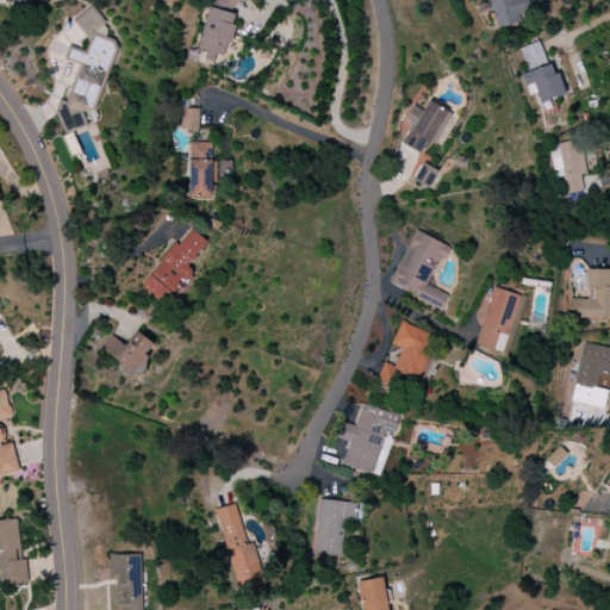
[(0,0),(27,10),(31,0),(0,0)]
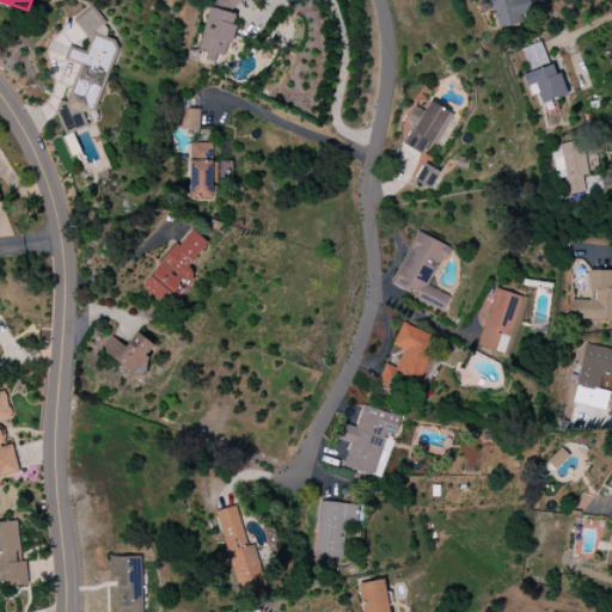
[(214,0),(202,50),(225,56),(227,43),(232,44),(237,25),(233,24),(237,12),(239,13),(242,0),(214,0)]
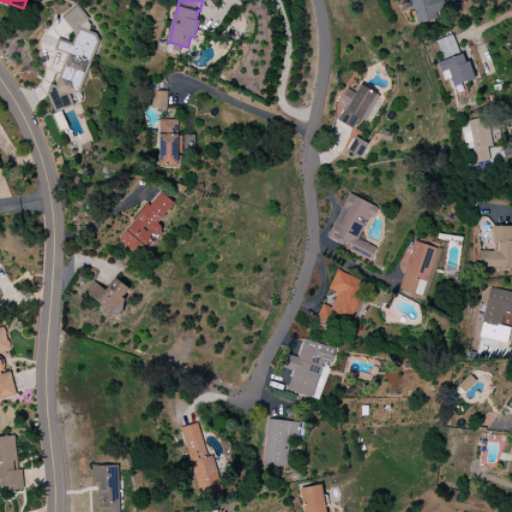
[(410,0),(417,25),(437,20),(435,10),(444,8),(441,0),(410,0)]
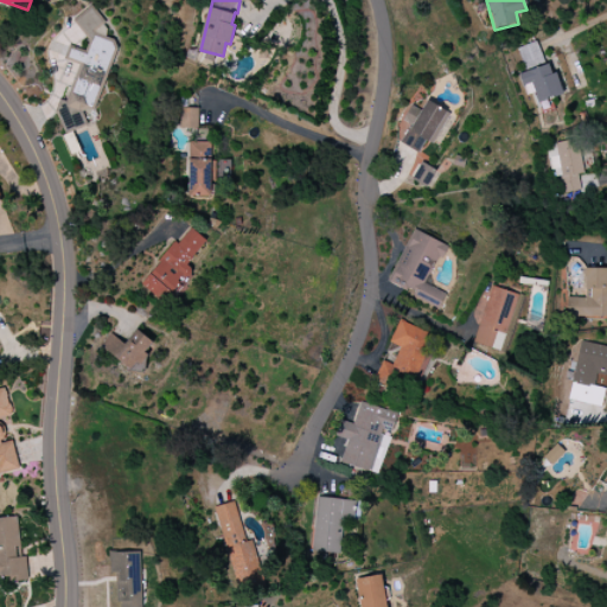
[(93,113),(116,40),(103,36),(109,17),(84,10),(78,31),(90,34),(85,51),(69,45),(64,58),(80,63),(66,101),(65,101),(58,123),(81,131),(87,110),(93,113)]
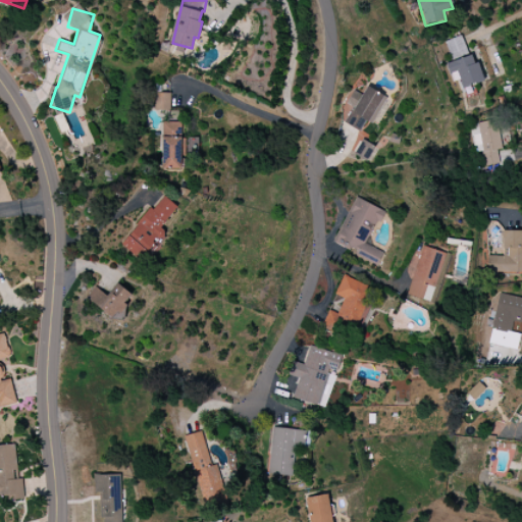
[(446,64),(453,82),(459,80),(462,90),(483,82),(473,53),(468,55),(462,36),(446,42),(453,61),(446,64)]
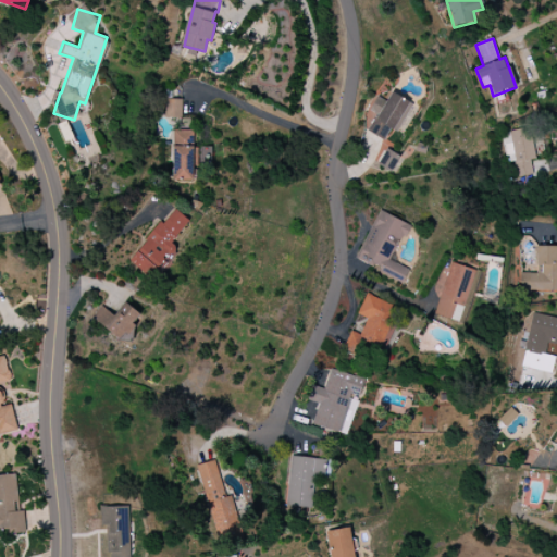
[(397,133),(413,104),(392,91),(369,132),(384,140),(391,130),(397,133)]
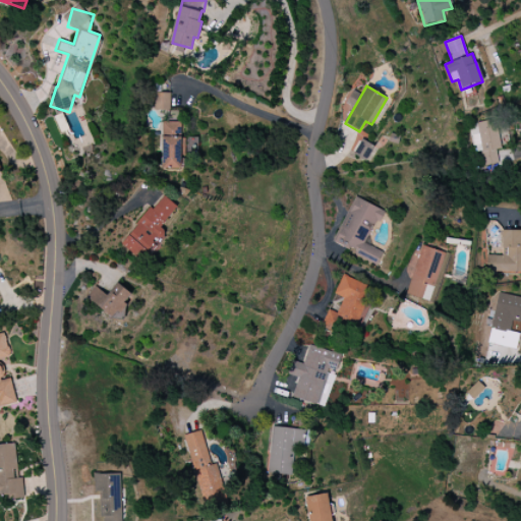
[(170,94),(156,93),(155,110),(170,110),(170,94)]
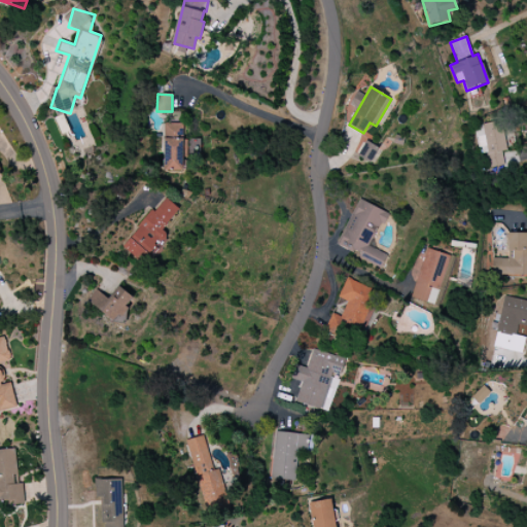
[(487,153),(488,168),(503,166),(502,151),(505,151),(502,121),(475,126),(478,154),(487,153)]
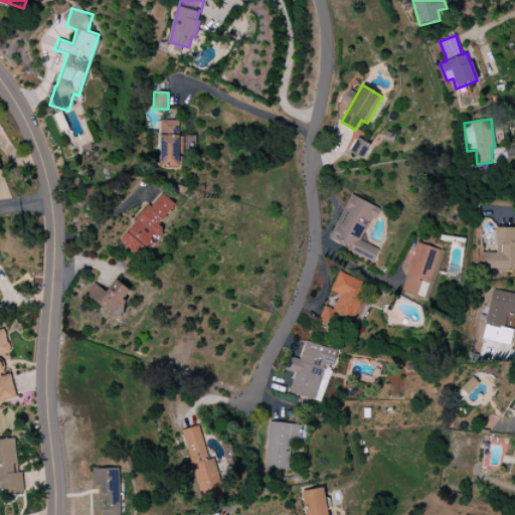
[(180,121),(160,121),(159,166),(178,167),(180,121)]
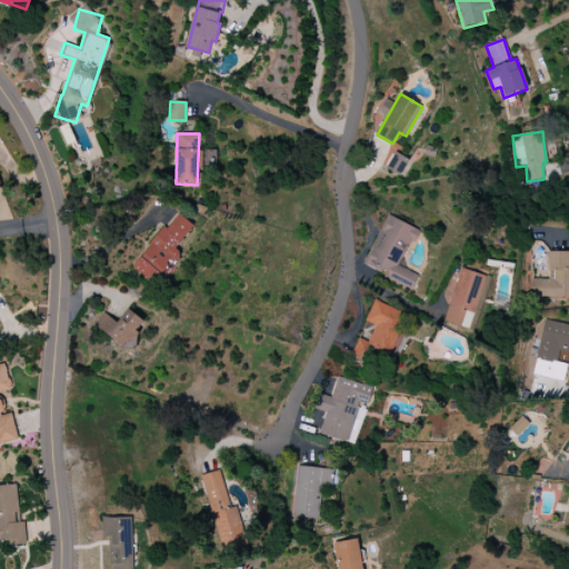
[(400,176),(409,159),(395,151),(385,168),(400,176)]
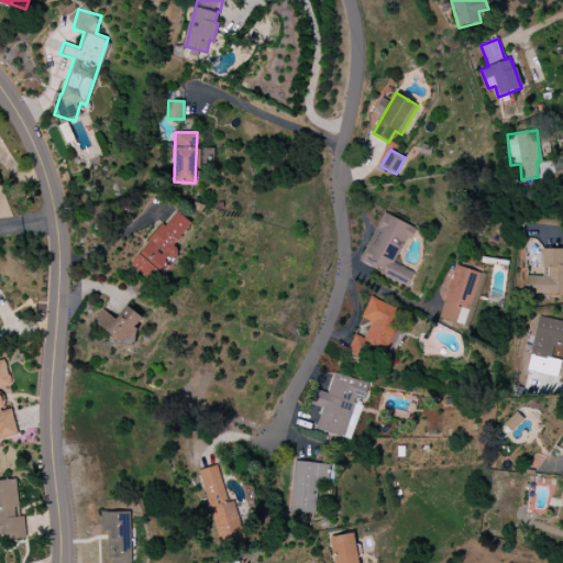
[(191,223),(175,210),(131,264),(155,285),(181,252),(174,245),(191,223)]
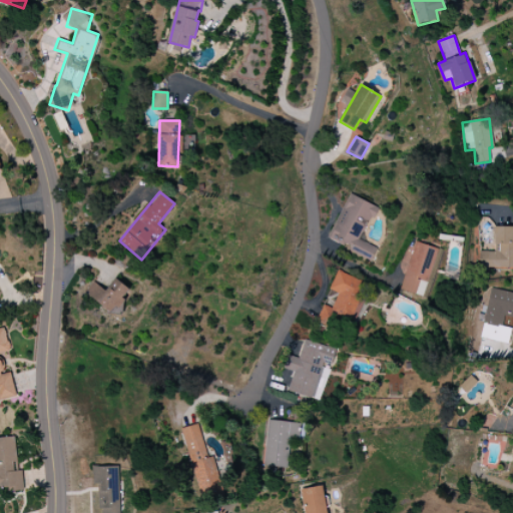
[(372,260),(377,247),(361,241),(375,205),(348,194),(329,242),(372,260)]
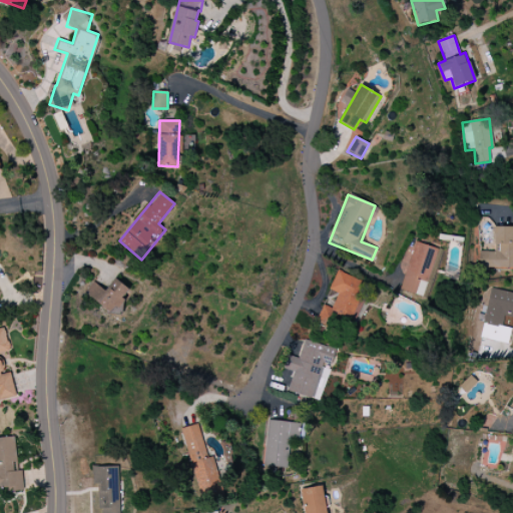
[(512,227),(494,226),(494,251),(479,251),(479,268),(512,268),(512,241),(512,227)]
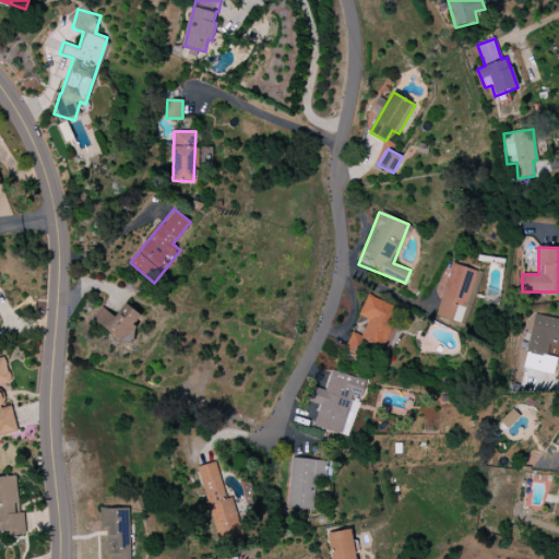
[(478,272),(453,263),(436,316),(460,324),(478,272)]
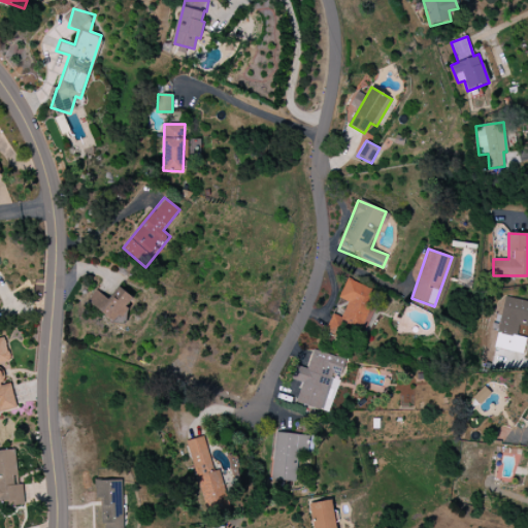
[(378,292),(347,278),(339,298),(348,302),(341,317),(333,314),(326,330),(357,342),(378,292)]
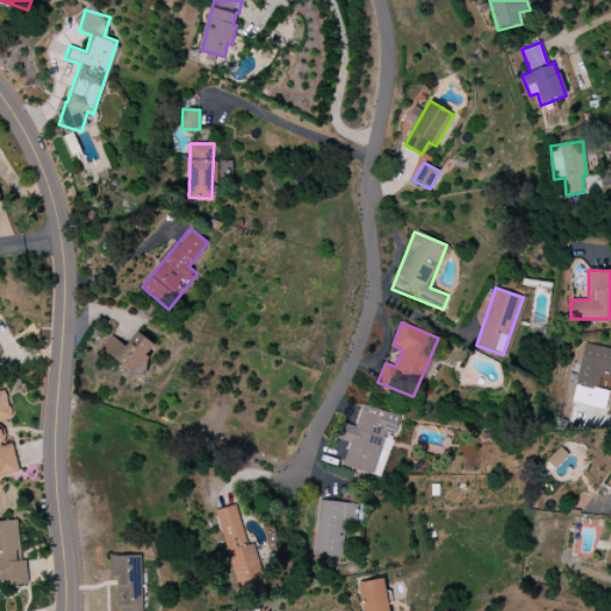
[(139,364),(140,365),(155,347),(139,331),(124,346),(112,335),(102,347),(129,374),(139,364)]
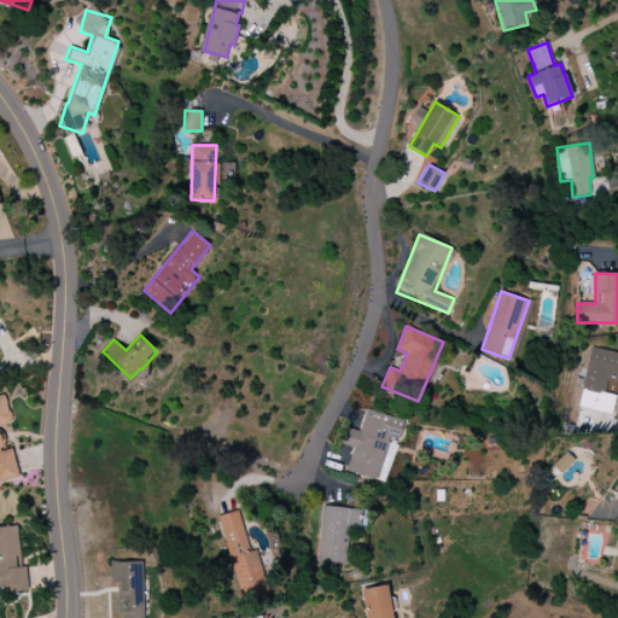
[(583,390),(599,394),(595,412),(612,414),(616,395),(605,394),(607,382),(617,383),(617,351),(590,348),(583,390)]
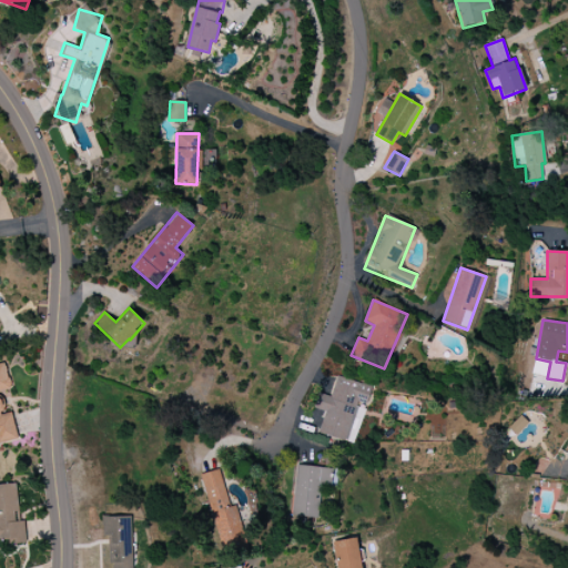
[(0,443),(18,439),(12,411),(6,413),(1,391),(11,388),(7,363),(0,364),(0,443)]
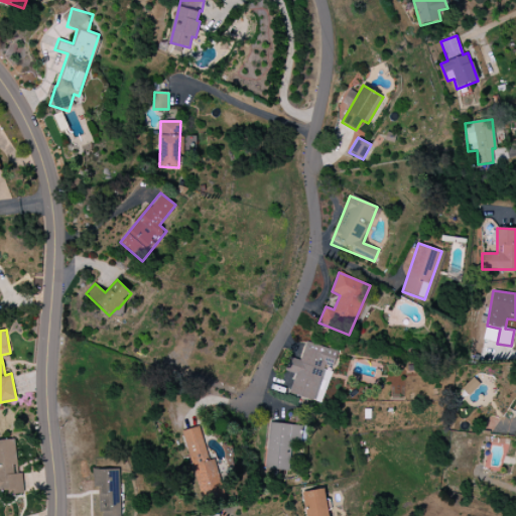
[(338,351),(305,342),(300,360),(289,357),(285,371),(294,374),(289,393),(317,401),(327,368),(333,370),(338,351)]
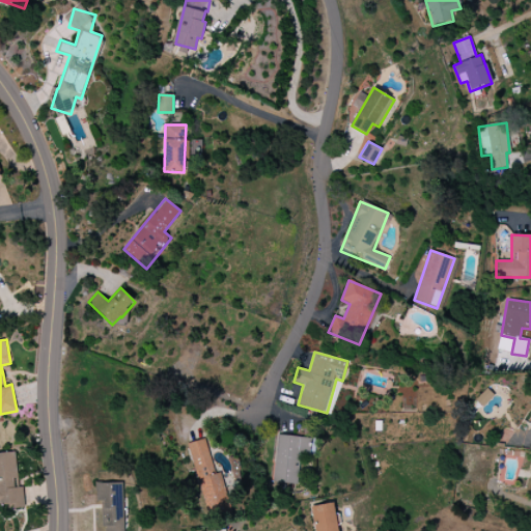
[(494,396),(487,389),(475,400),(482,407),(494,396)]
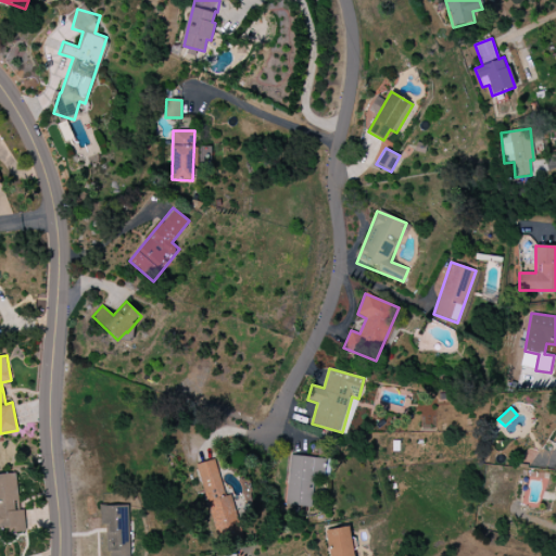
[(323,458),(291,455),(286,505),(311,507),(314,476),(320,476),(323,458)]
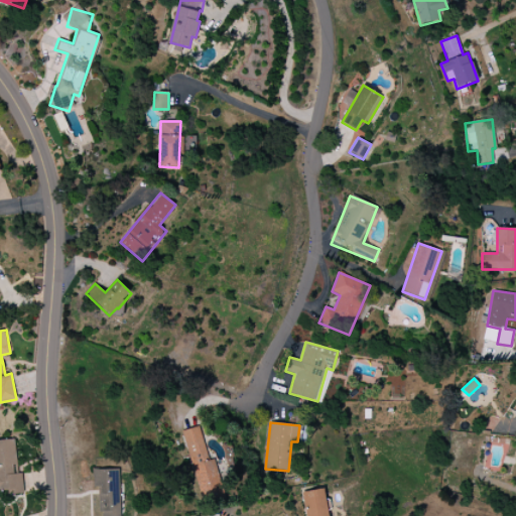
[(201,501),(221,497),(204,425),(183,430),(201,501)]
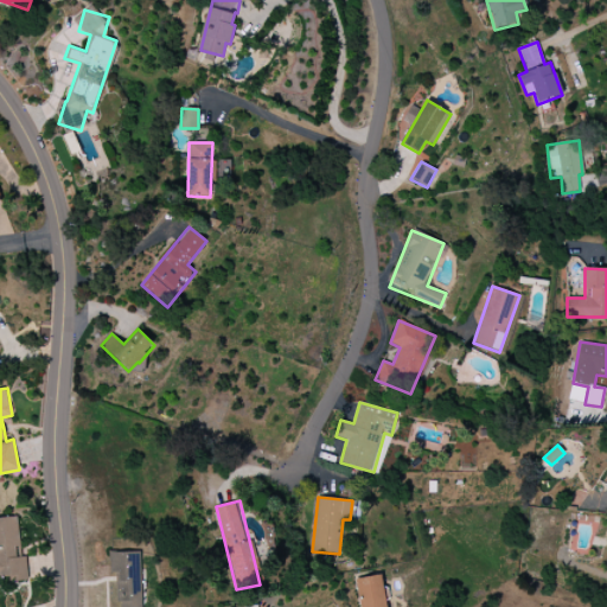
[(0,580),(25,579),(18,516),(0,517),(0,580)]
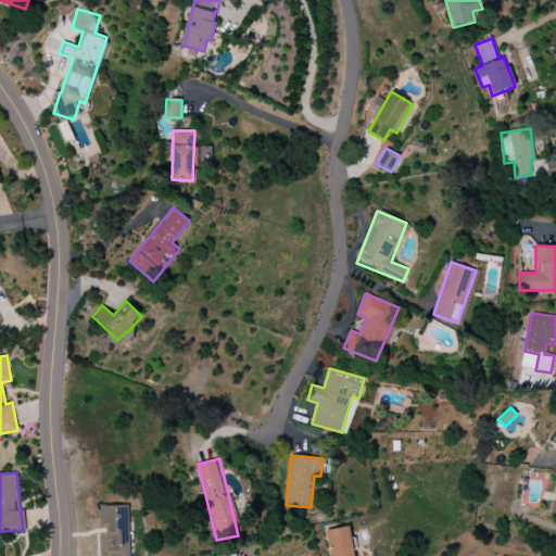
[(129,555),(128,505),(100,506),(100,526),(108,526),(108,555),(129,555)]
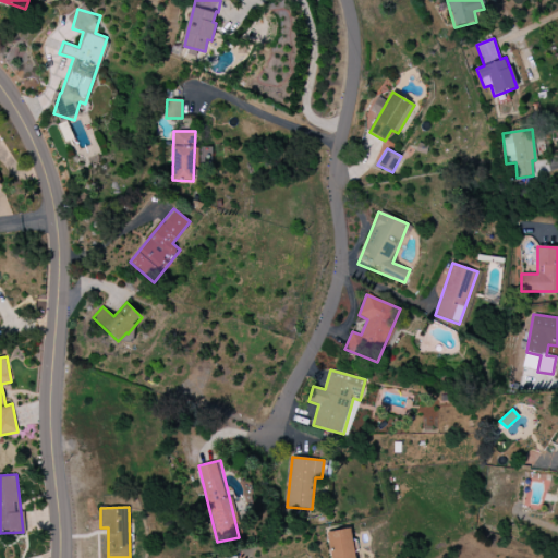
[(328,532),(331,557),(355,557),(351,529),(328,532)]
